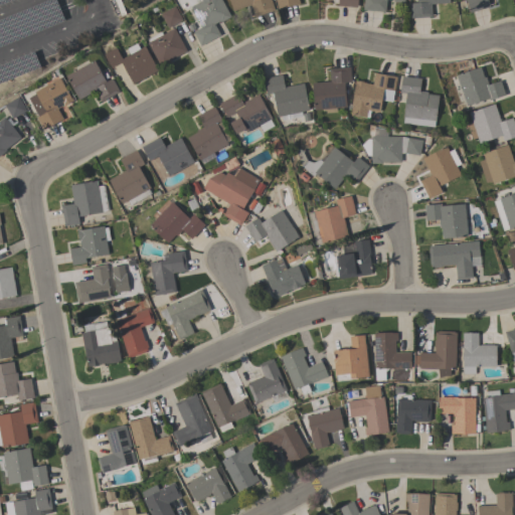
[(120,0),(126,14),(121,16),(114,0),(120,0)]
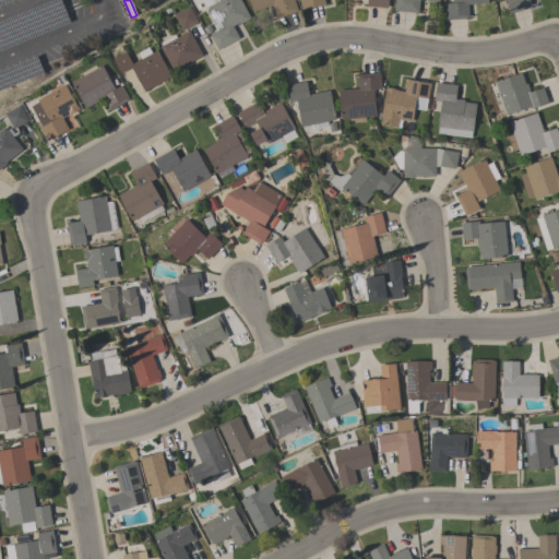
[(239,0),(250,19),(239,24),(238,23),(233,26),(239,38),(217,50),(210,35),(218,30),(206,8),(219,1),(218,0),(239,0)]
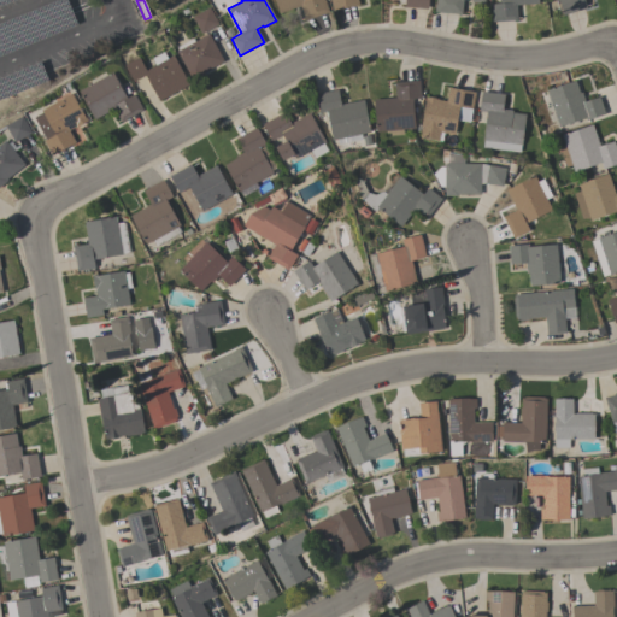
[(274,0),(323,0),(329,12),(305,21),(300,6),(280,13),(274,0)]
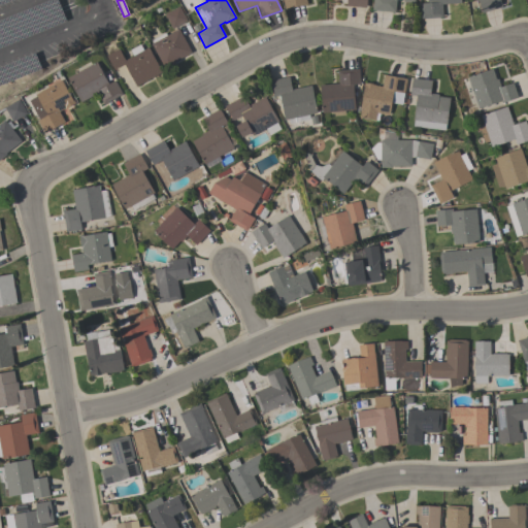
[(305,0),(307,4),(285,9),(283,0),(305,0)]
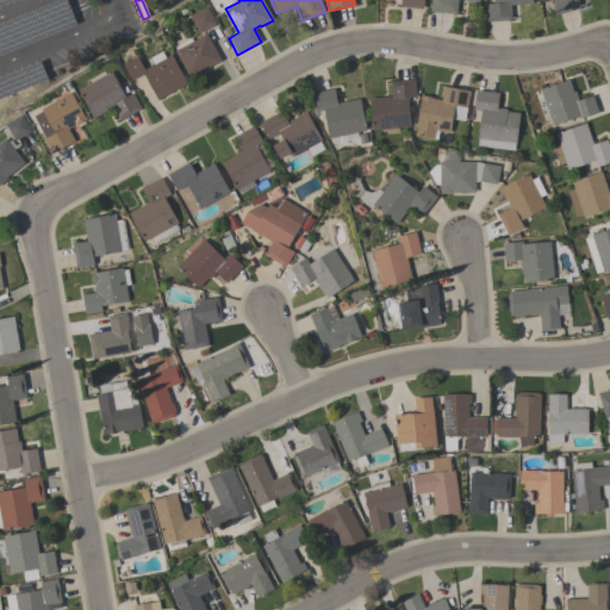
[(423,0),(423,10),(400,7),(400,0),(423,0)]
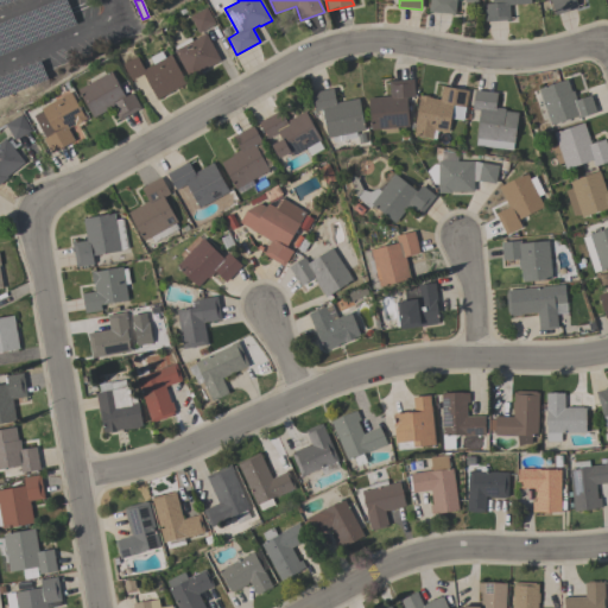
[(477,0),(477,4),(463,2),(464,0),(455,0),(455,14),(429,12),(429,0),(477,0)]
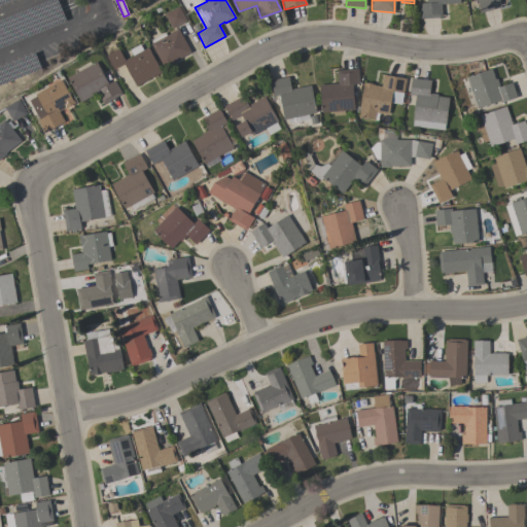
[(459,0),(460,3),(441,4),(442,18),(421,19),(419,3),(427,3),(426,0),(459,0)]
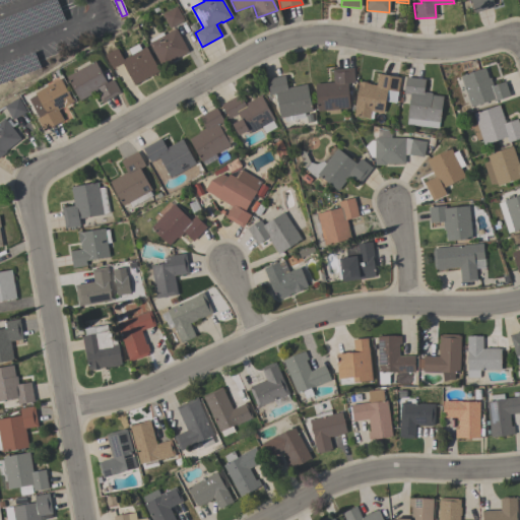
[(492,0),(495,7),(474,13),(469,0),(492,0)]
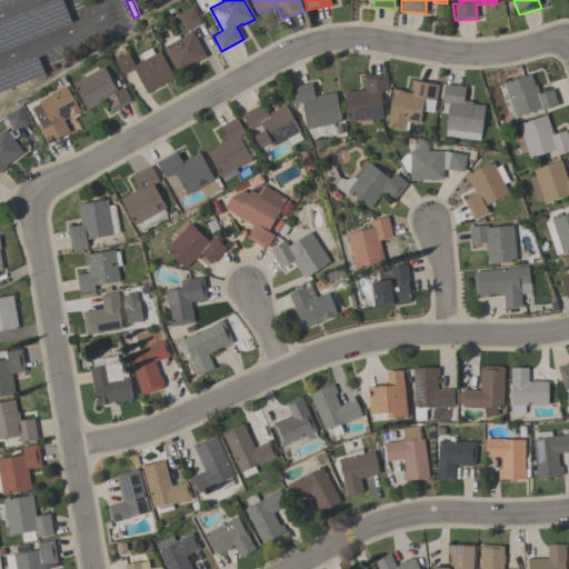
[(201,22),(186,31),(177,16),(192,7),(201,22)]
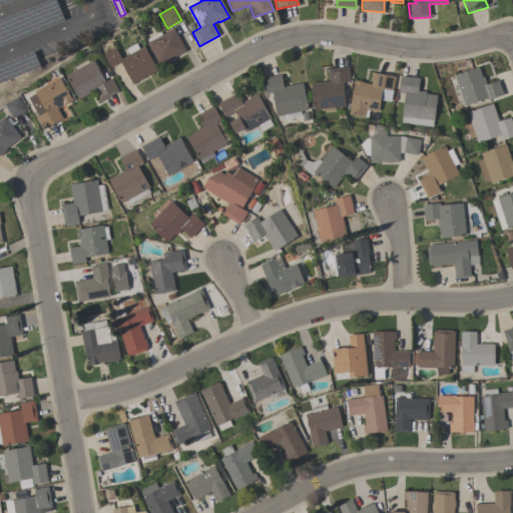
[(185,51),(169,60),(170,61),(159,67),(146,42),(148,41),(146,39),(160,31),(161,34),(173,28),(185,51)]
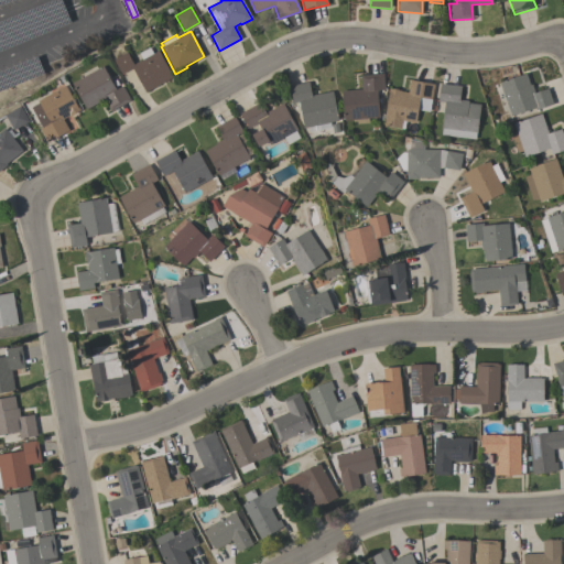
[(173,77),(145,93),(132,68),(121,74),(114,60),(127,52),(133,64),(142,60),(139,53),(150,46),(153,53),(159,50),(173,77)]
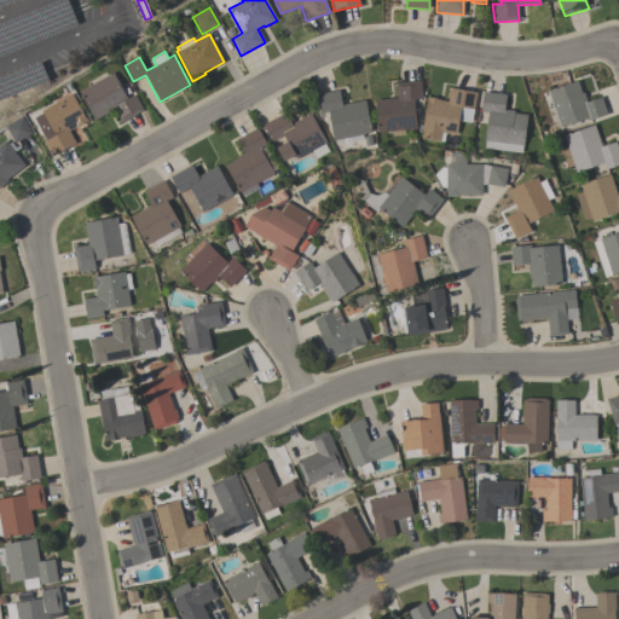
[(113,73),(127,98),(134,94),(143,110),(121,122),(114,109),(94,120),(79,91),(113,73)]
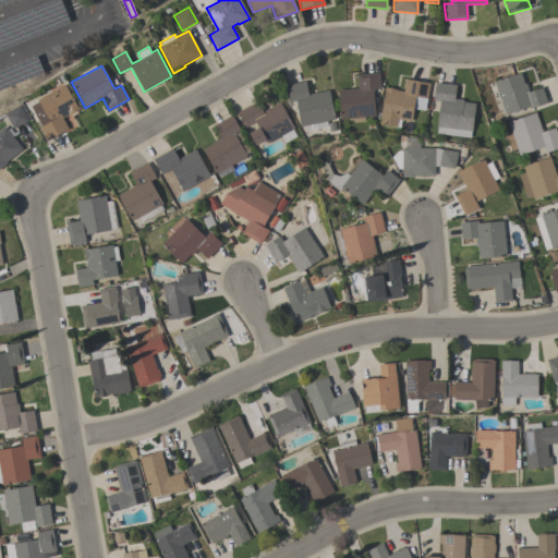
[(337,89),(358,88),(356,74),(379,72),(380,88),(373,89),(375,116),(364,117),(364,121),(351,122),(351,118),(340,119),(337,89)]
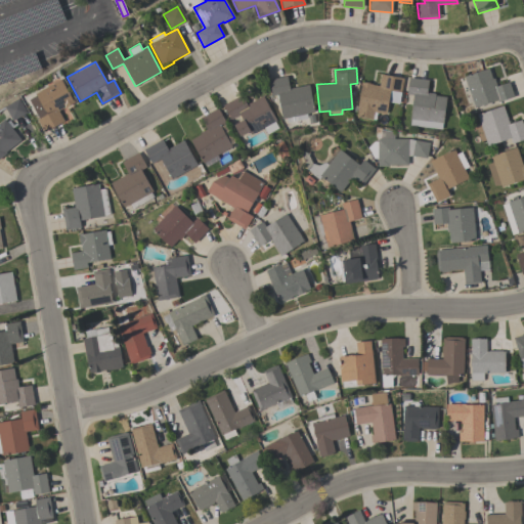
[(464,77),(488,68),(491,79),(493,78),(496,86),(509,82),(514,96),(497,102),(496,99),(475,107),(464,77)]
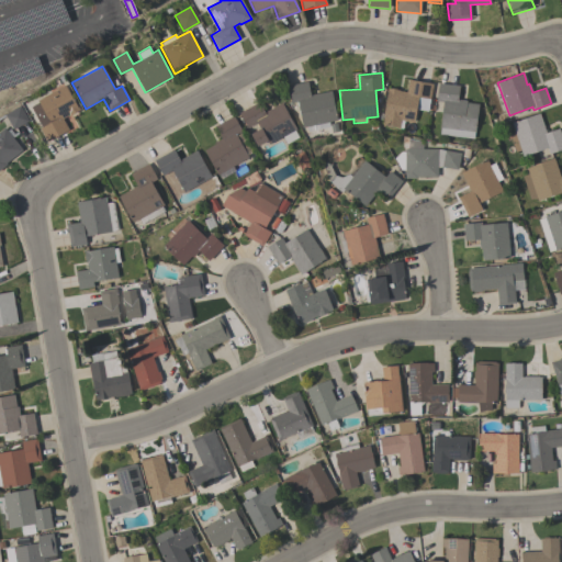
[(427,111),(416,109),(414,123),(404,121),(402,128),(381,125),(388,92),(386,92),(386,88),(391,89),(391,88),(396,89),(400,90),(400,91),(406,92),(408,79),(433,83),(427,111)]
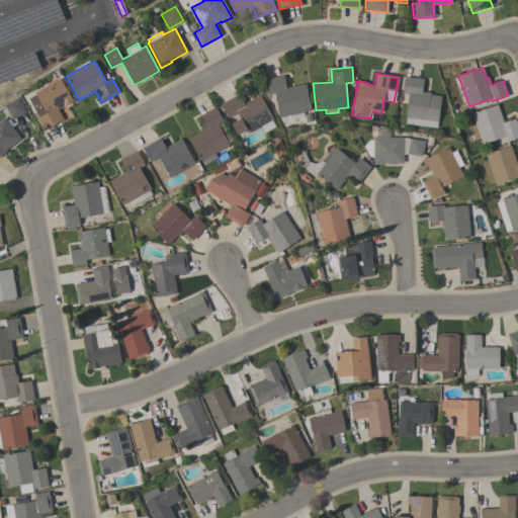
[(264,79),(283,75),(286,88),(306,84),(311,111),(304,112),(304,117),(283,121),(282,116),(279,117),(274,94),(268,95),(264,79)]
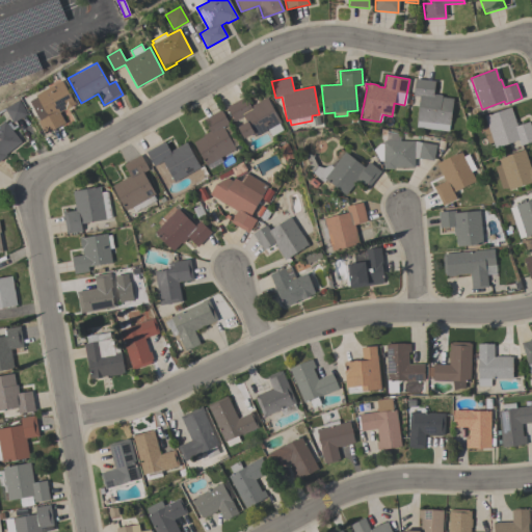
[(434,81),(433,94),(442,95),(442,97),(453,99),(450,125),(449,125),(448,131),(416,127),(417,122),(416,122),(419,97),(413,96),(415,79),(434,81)]
